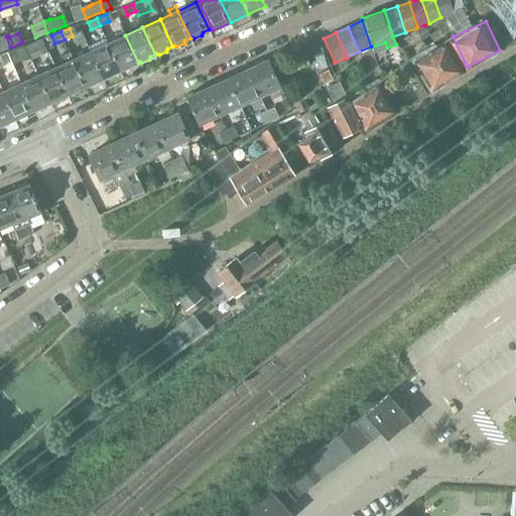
[(125,35),(108,43),(120,71),(122,70),(124,71),(131,68),(132,65),(138,62),(125,35)]
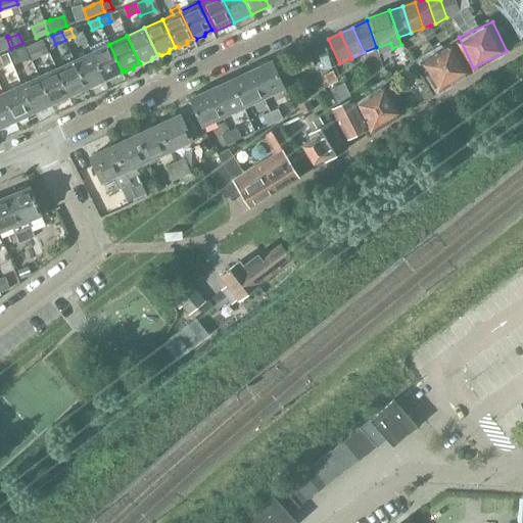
[(6,37),(0,38),(0,52),(10,48),(6,37)]
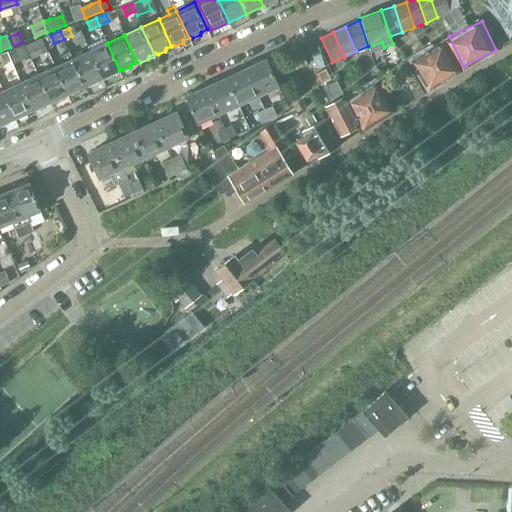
[(28,53),(30,57),(31,60),(48,53),(42,39),(25,46),(28,53)]
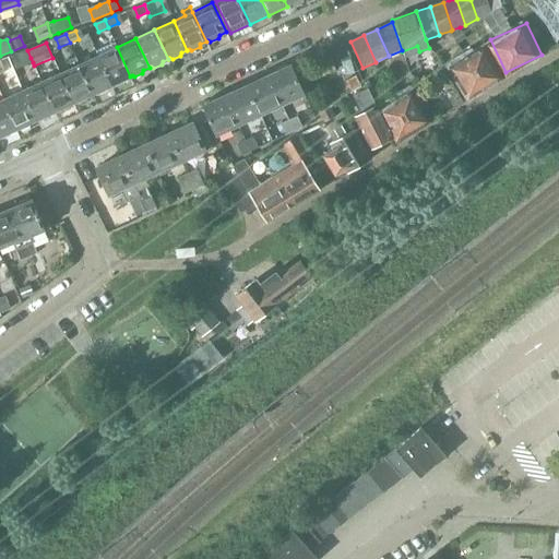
[(96,51),(98,56),(111,85),(113,84),(116,86),(123,82),(125,79),(130,76),(117,47),(115,43),(96,51)]
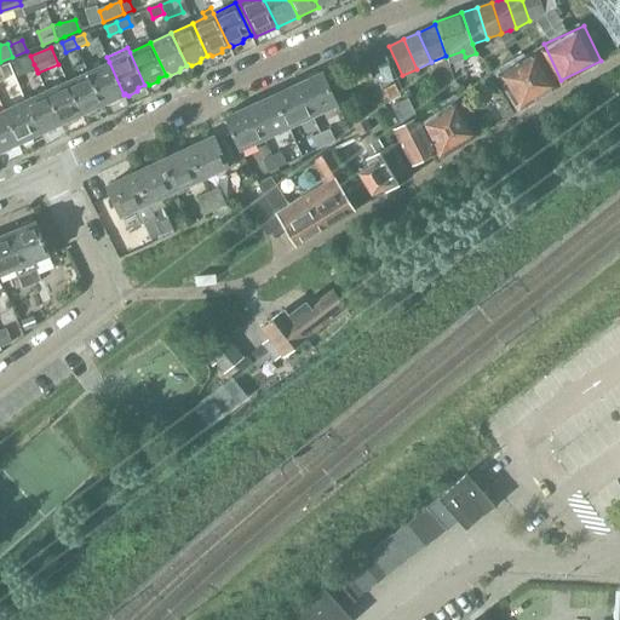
[(541,47),(499,69),(520,108),(562,86),(541,47)]
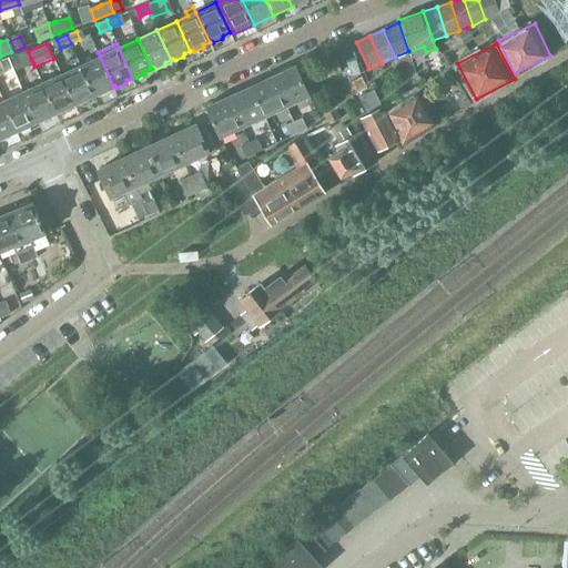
[(20,62),(31,59),(28,51),(17,54),(20,62)]
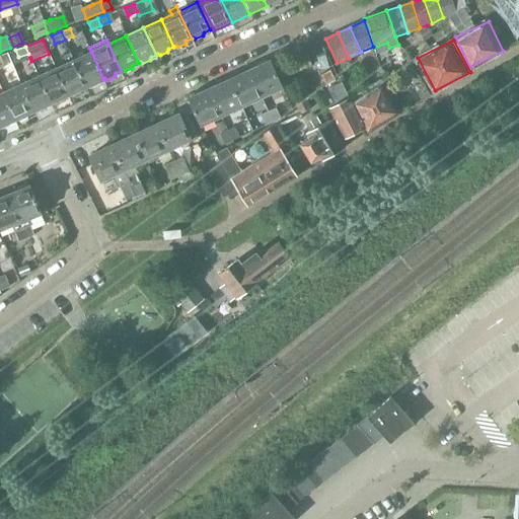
[(91,52),(73,60),(86,87),(87,86),(89,88),(97,84),(98,81),(103,79),(91,52)]
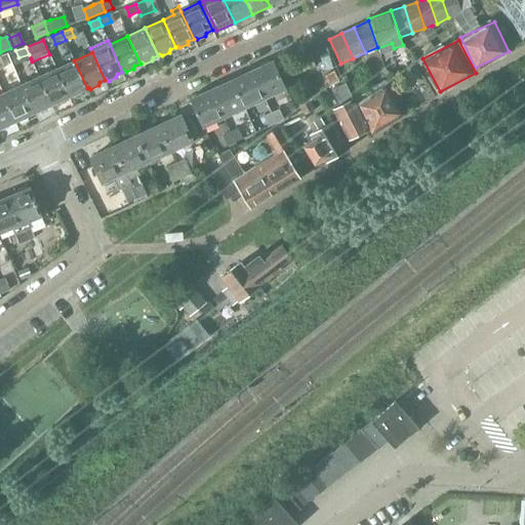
[(74,61),(56,69),(69,96),(71,95),(73,97),(81,93),(82,90),(87,88),(74,61)]
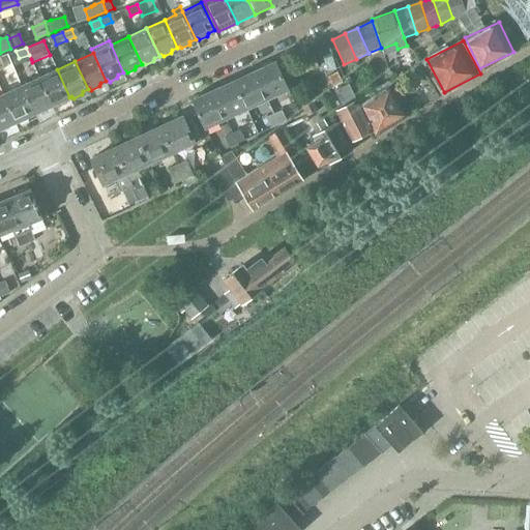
[(263,67),(254,71),(267,99),(288,90),(275,61),(272,62),(270,61),(264,64),(263,67)]
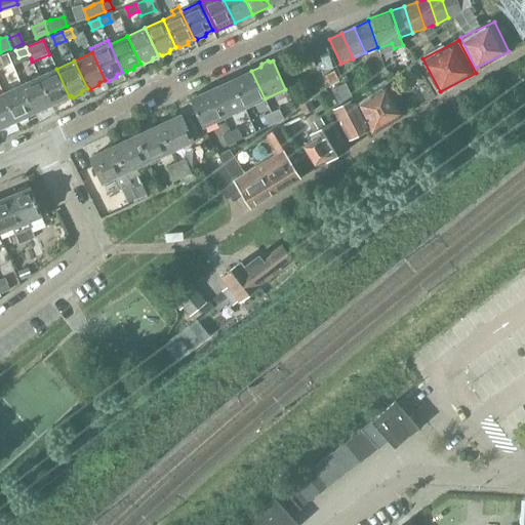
[(56,69),(39,77),(51,105),(52,105),(55,106),(63,102),(64,99),(69,96),(56,69)]
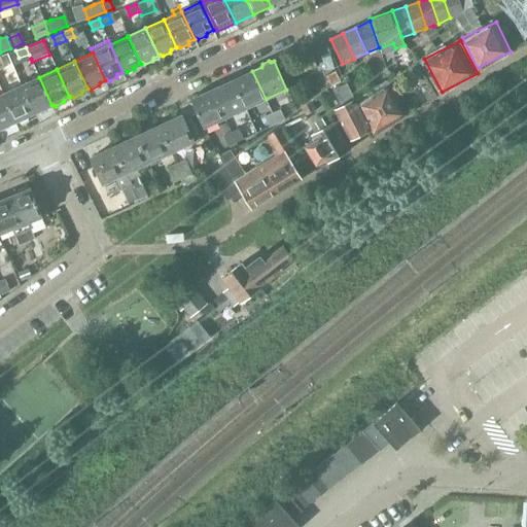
[(241,74),(231,78),(245,108),(266,99),(252,71),(244,75),(241,74)]
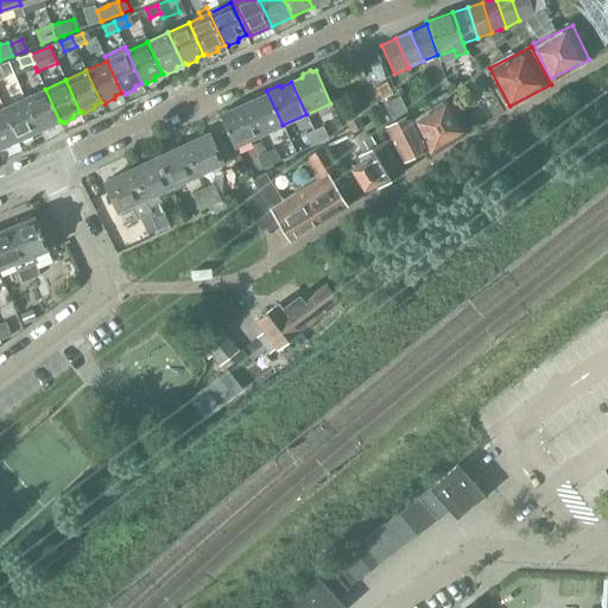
[(45,89),(24,99),(39,131),(40,131),(44,132),(52,127),(54,125),(59,121),(45,89)]
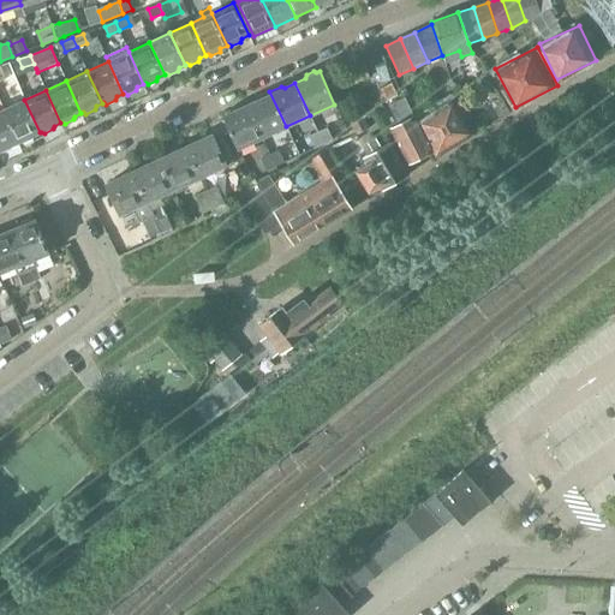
[(257,100),(246,105),(262,137),(286,126),(269,91),(258,97),(257,100)]
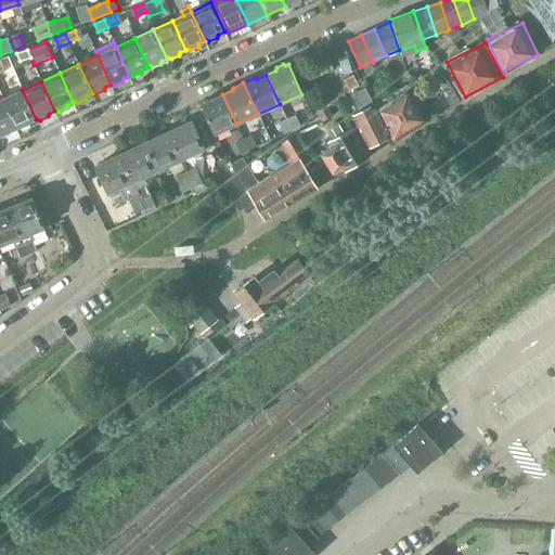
[(412,86),(378,105),(398,138),(430,118),(412,86)]
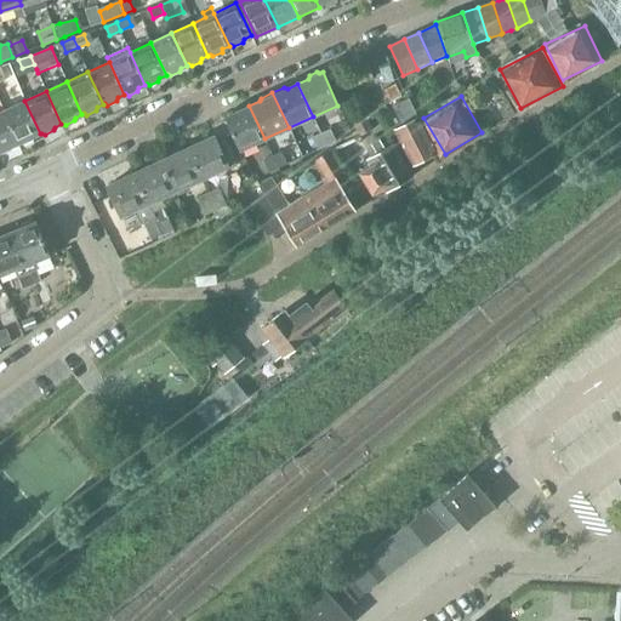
[(436,153),(420,121),(408,97),(393,104),(403,124),(393,130),(411,165),(436,153)]
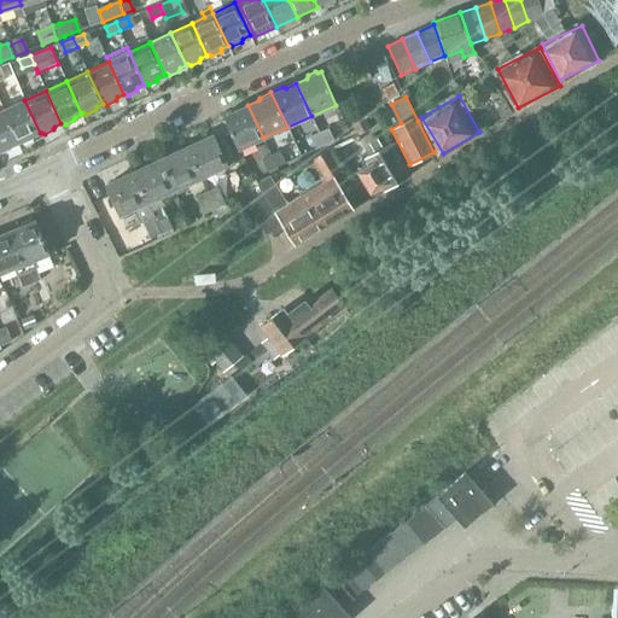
[(24,100),(4,110),(19,143),(21,143),(23,144),(33,139),(34,136),(40,133),(24,100)]
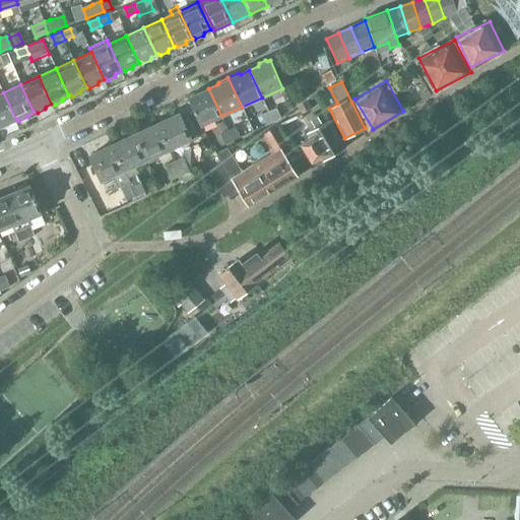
[(417,92),(423,101),(431,95),(426,86),(417,92)]
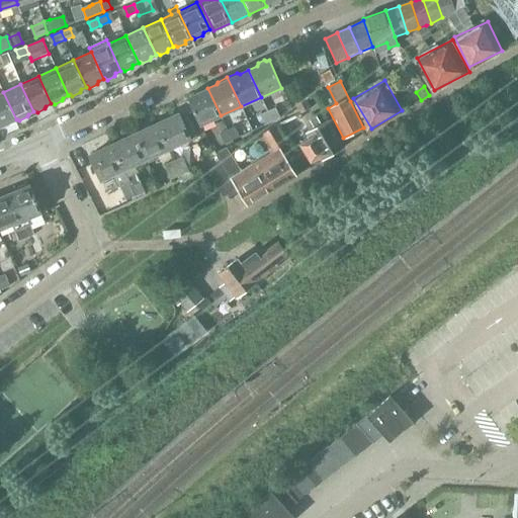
[(221,115),(207,88),(199,92),(196,91),(190,94),(189,97),(187,98),(199,125),(221,115)]
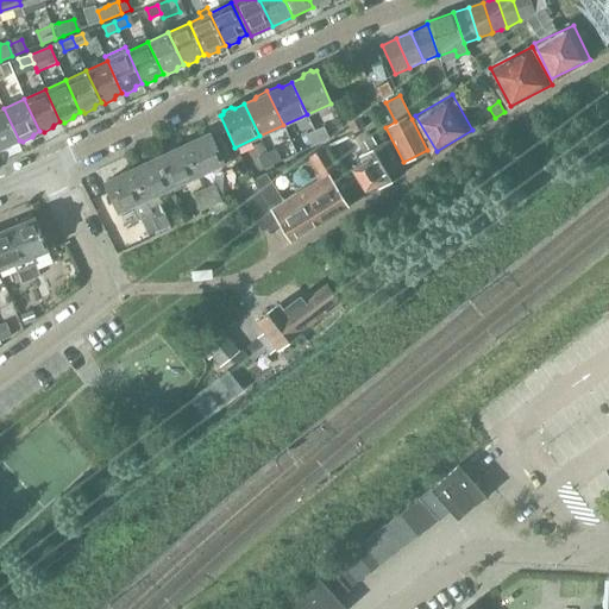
[(19,140),(4,108),(0,110),(0,150),(2,151),(11,146),(12,144),(19,140)]
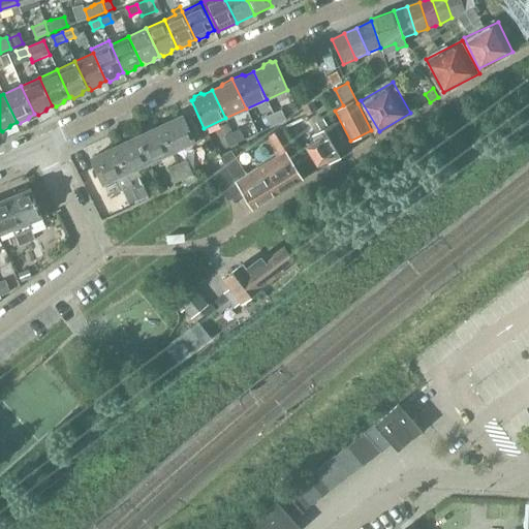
[(301,105),(306,117),(308,121),(317,116),(308,101),(301,105)]
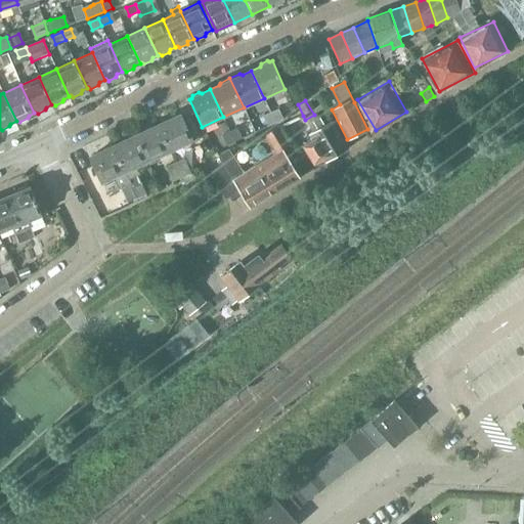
[(277,110),(271,113),(275,123),(282,120),(277,110)]
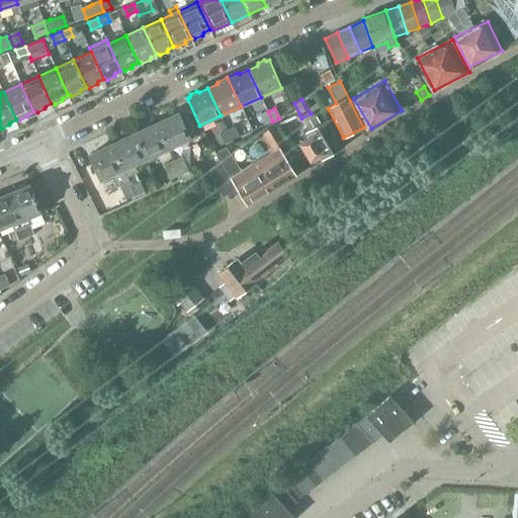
[(272,121),(268,111),(260,115),(264,125),(272,121)]
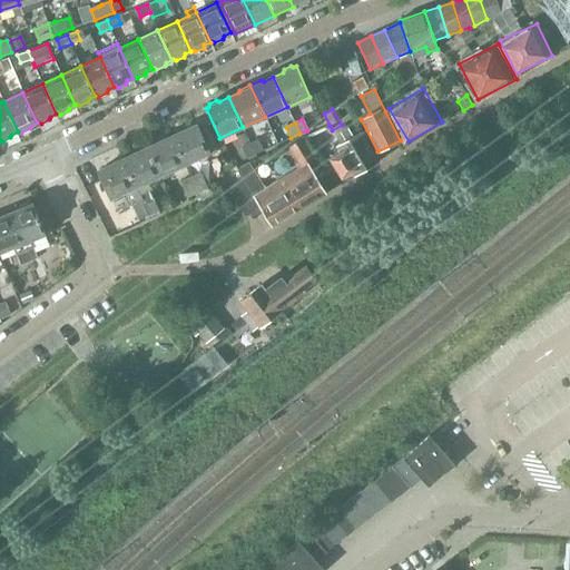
[(196,125),(172,137),(184,165),(209,153),(196,125)]
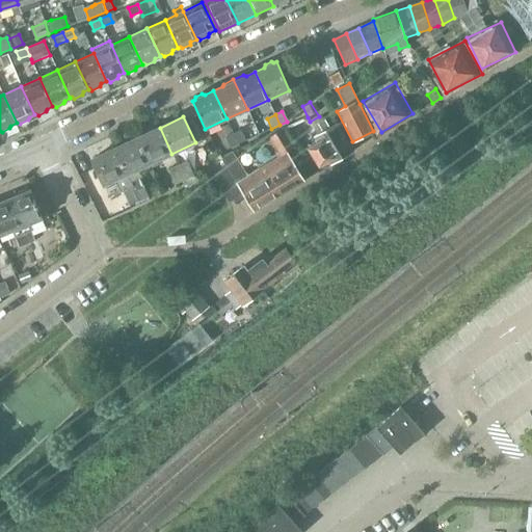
[(278,158),(262,168),(280,196),(304,180),(288,153),(293,150),(284,136),(310,123),(310,122),(308,117),(281,130),(281,131),(261,140),(268,152),(275,153),(278,158)]
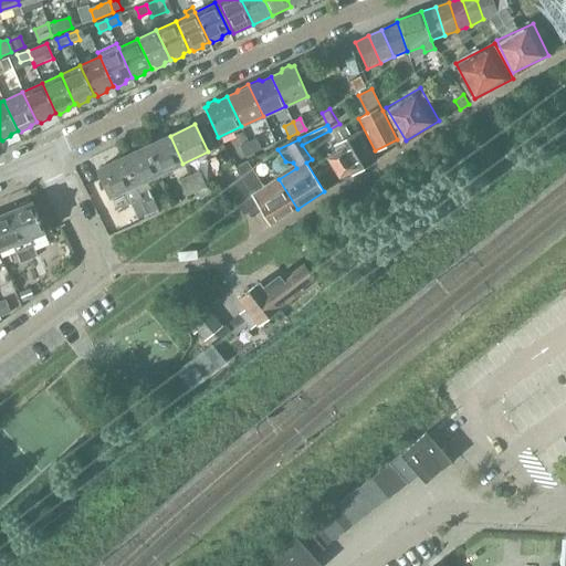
[(376,160),(357,130),(349,135),(345,127),(337,133),(343,139),(334,145),(338,152),(327,157),(339,177),(349,170),(353,175),(376,160)]
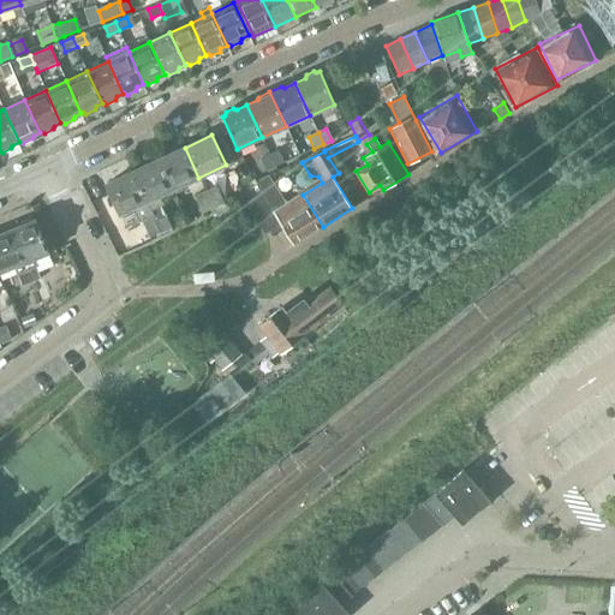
[(185,148),(159,160),(173,190),(198,178),(185,148)]
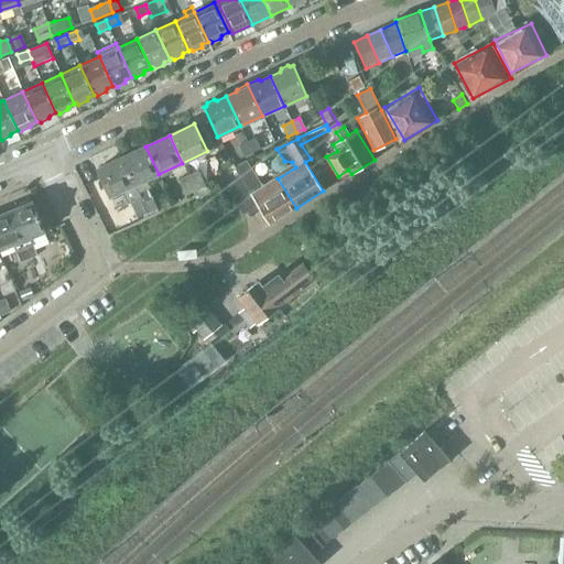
[(239,147),(243,158),(260,150),(255,139),(239,147)]
